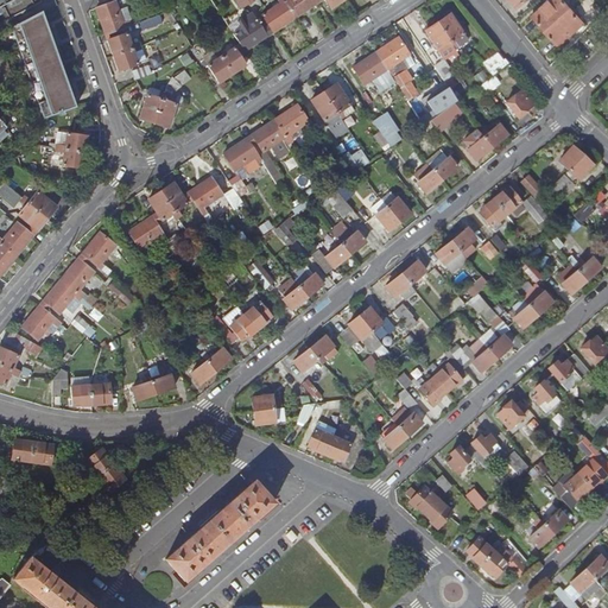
[(188,10),(181,0),(178,0),(170,13),(173,20),(188,10)]
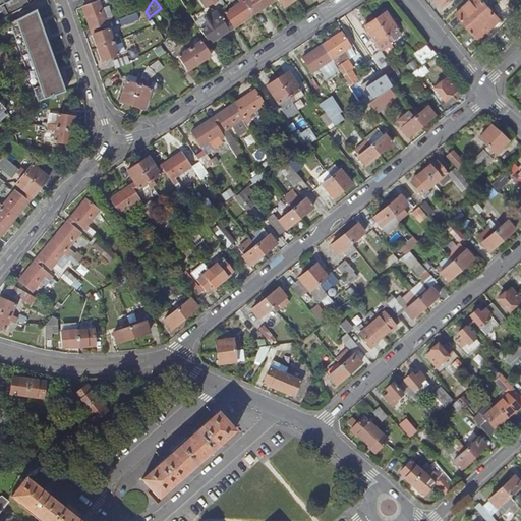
[(253,17),(241,0),(237,0),(240,4),(224,14),(230,23),(235,31),(253,17)]
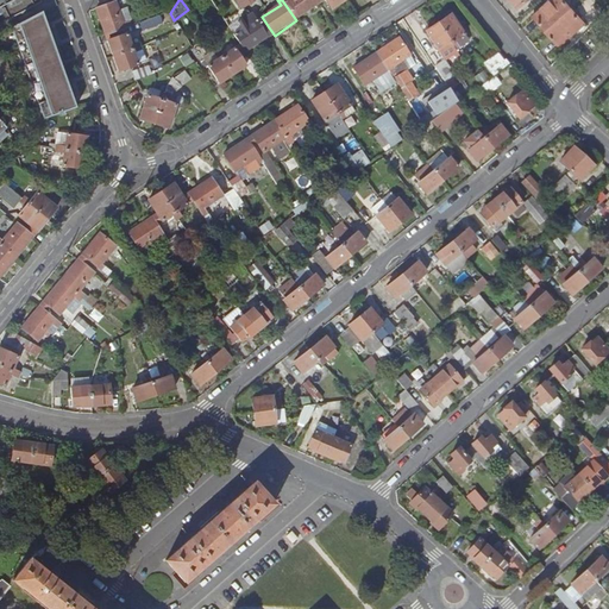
[(316,0),(282,0),(296,20),(320,4),(316,0)]
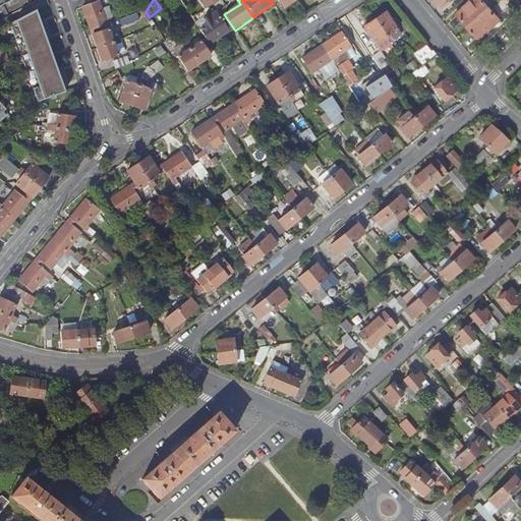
[(469,29),(489,10),(480,0),(474,0),(458,15),(469,29)]
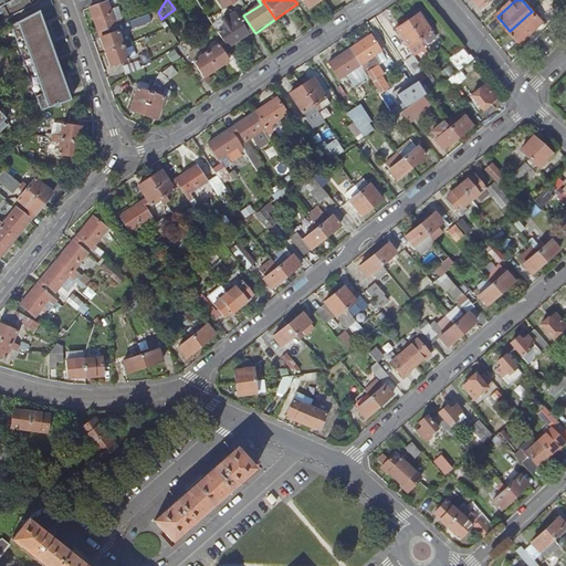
[(111,12),(107,3),(88,10),(97,34),(105,31),(122,24),(121,21),(123,20),(118,9),(111,12)]
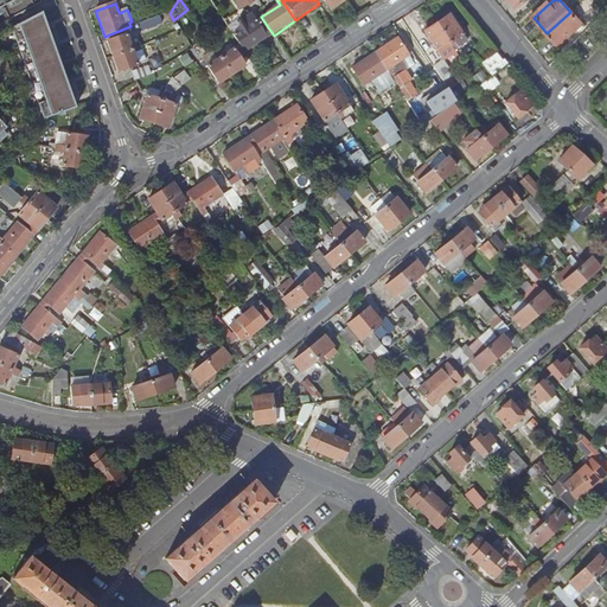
[(560,48),(583,25),(570,12),(547,33),(560,48)]
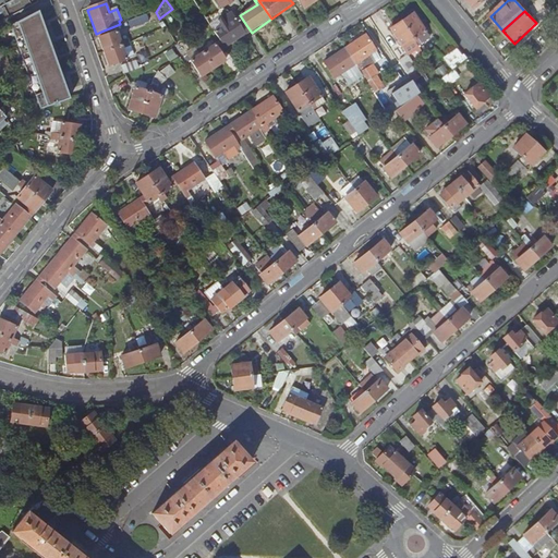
[(70,99),(38,12),(16,24),(47,108),(70,99)]
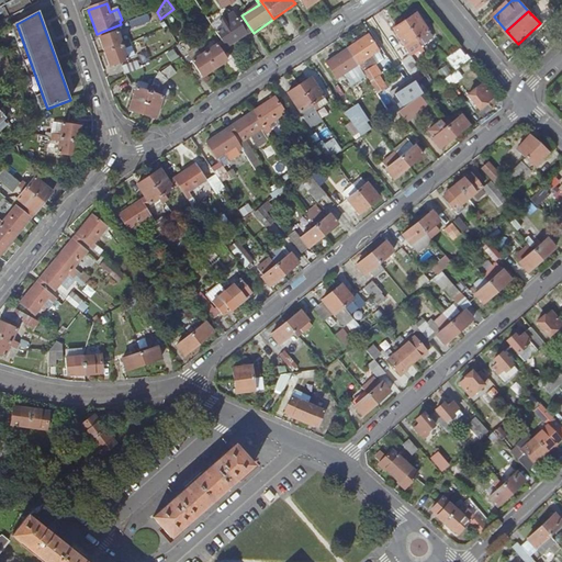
[(226,49),(247,36),(243,29),(233,14),(220,23),(223,27),(215,33),(222,43),(226,49)]
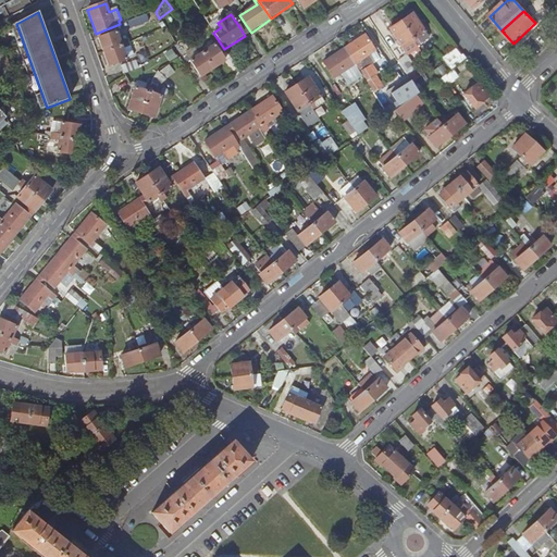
[(412,14),(400,22),(417,46),(420,45),(429,39),(424,34),(412,14)]
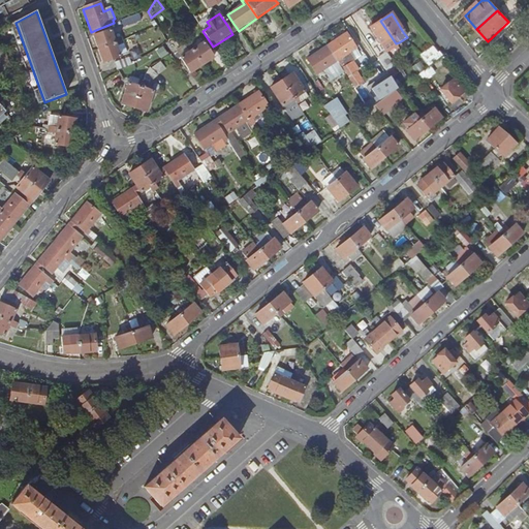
[(138,14),(122,21),(125,28),(141,22),(138,14)]
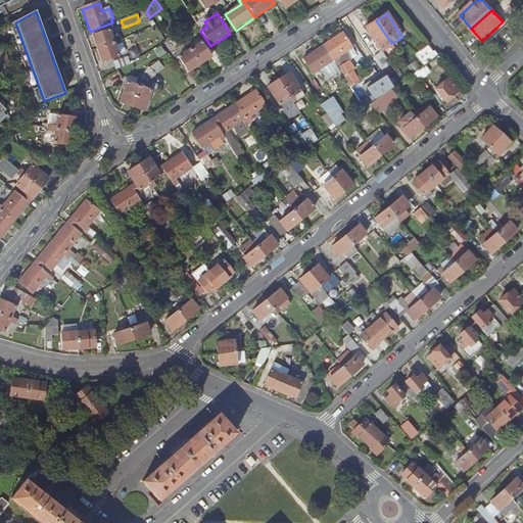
[(391,43),(376,20),(366,27),(383,53),(391,48),(393,51),(395,49),(391,43)]
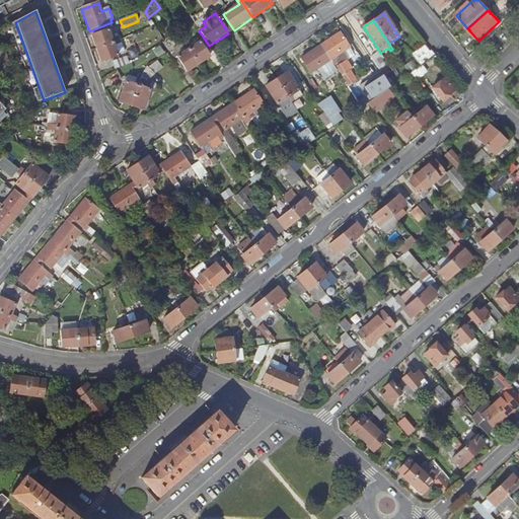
[(44,100),(15,22),(9,24),(38,102),(44,100)]
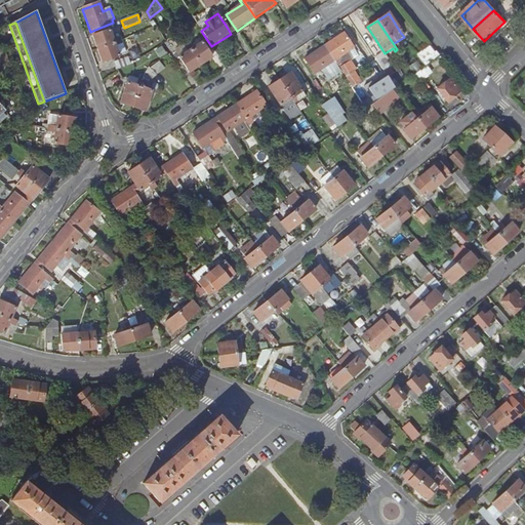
[(237,31),(232,24),(227,27),(231,34),(237,31)]
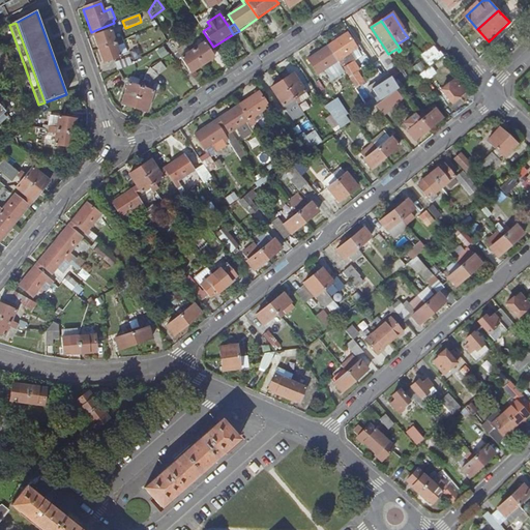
[(115,41),(111,31),(100,35),(93,37),(98,50),(121,41),(120,39),(115,41)]
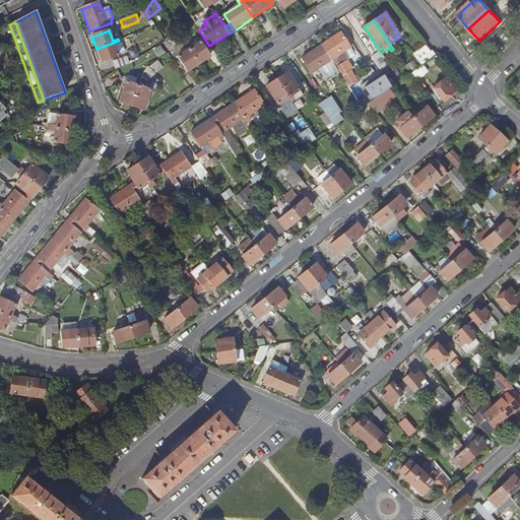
[(360,81),(345,59),(347,58),(344,52),(349,48),(340,34),(321,47),(337,70),(353,94),(363,89),(358,82),(360,81)]
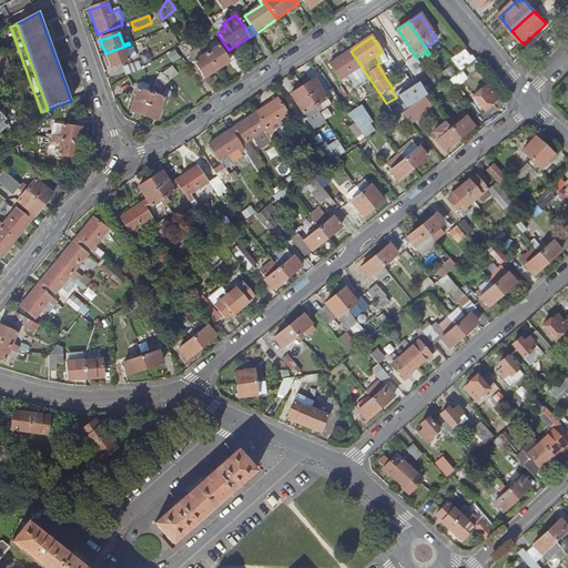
[(219,47),(215,41),(205,47),(210,53),(219,47)]
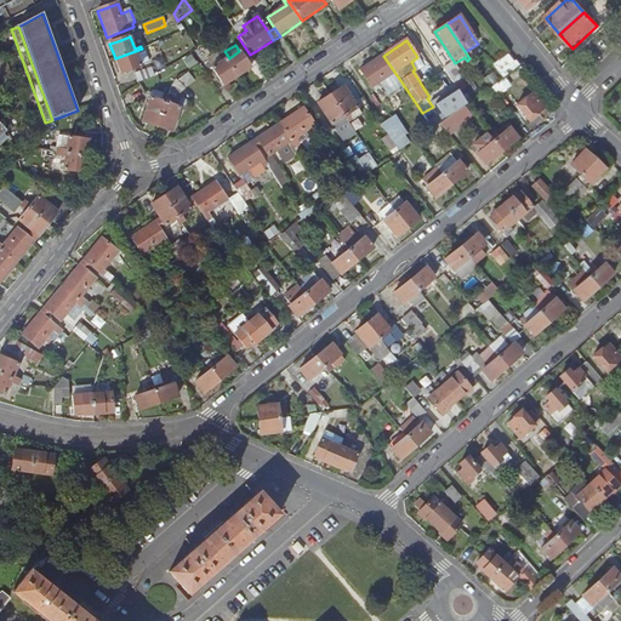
[(250,55),(245,47),(239,51),(245,58),(250,55)]
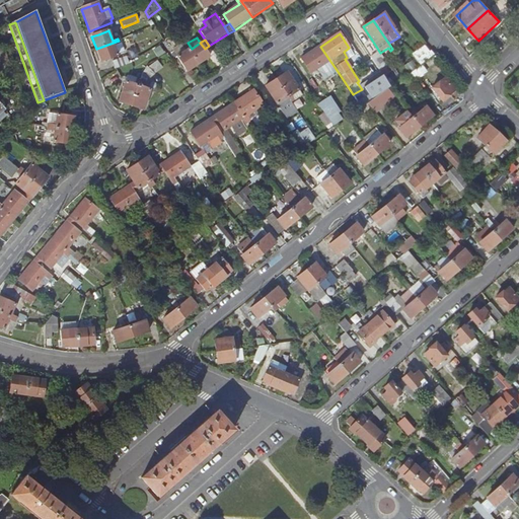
[(124,53),(119,41),(96,49),(100,62),(118,56),(118,55),(124,53)]
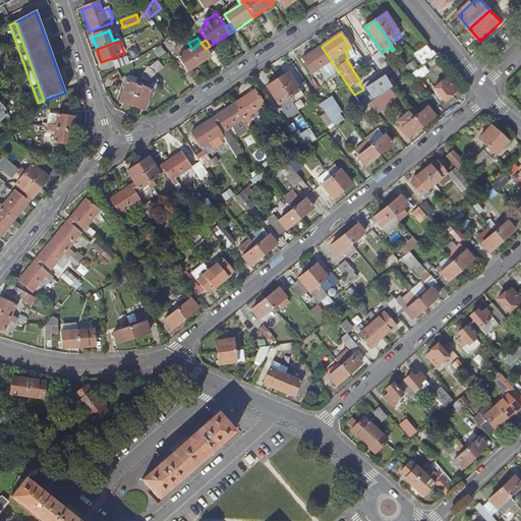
[(211,58),(206,49),(200,43),(192,49),(188,43),(185,45),(199,65),(211,58)]
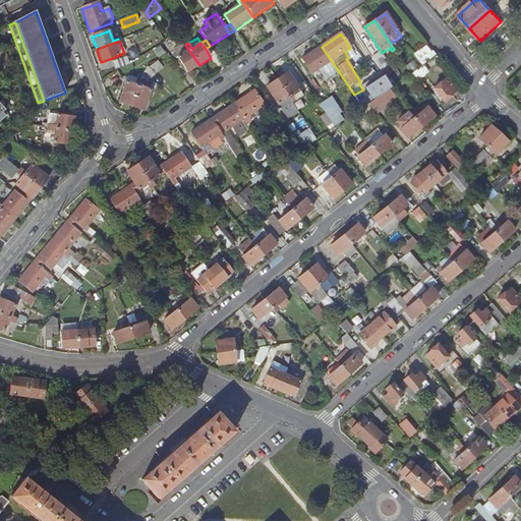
[(430,44),(415,51),(421,62),(437,56),(430,44)]
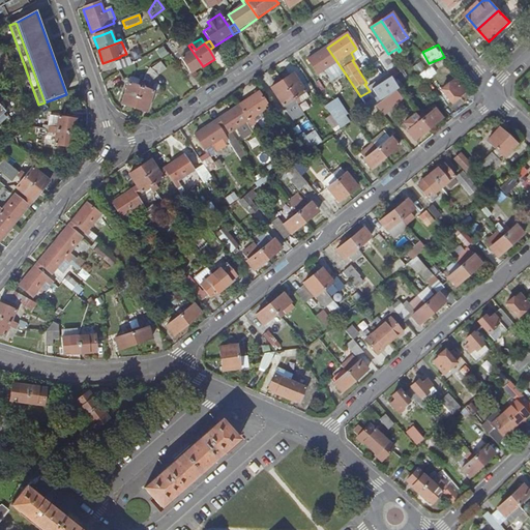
[(203,66),(188,46),(185,48),(188,54),(181,59),(190,74),(203,66)]
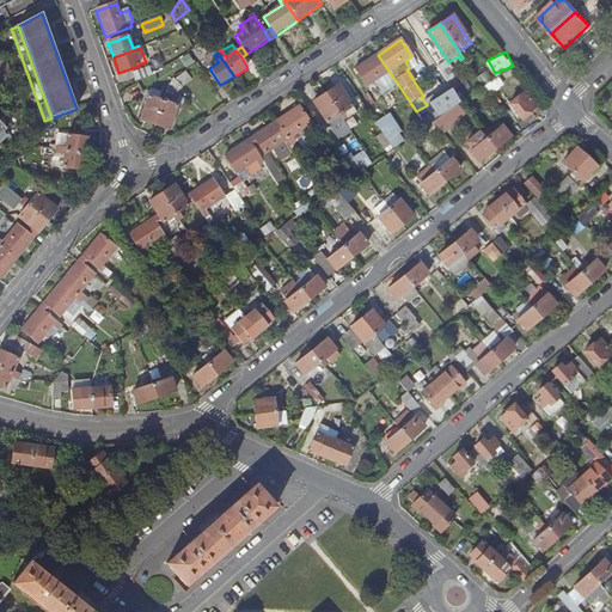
[(218,62),(214,55),(204,62),(209,68),(218,62)]
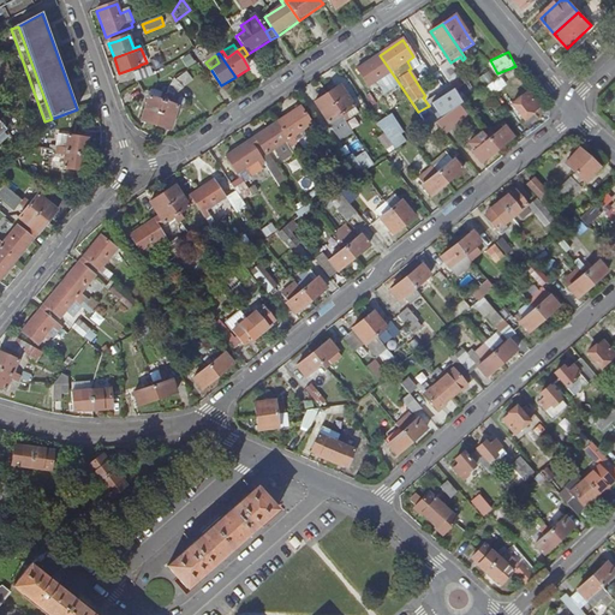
[(383,94),(399,83),(380,55),(357,70),(369,88),(376,83),(383,94)]
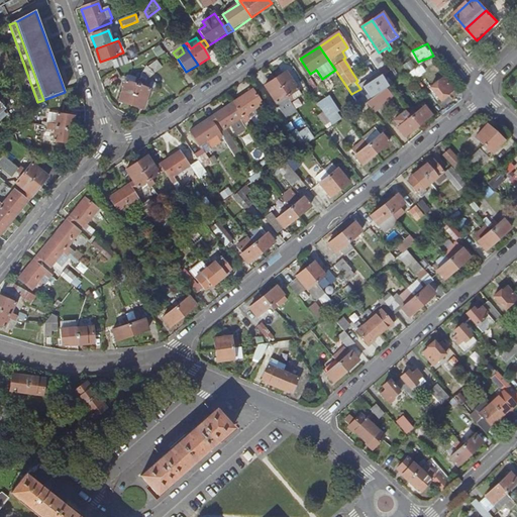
[(379,53),(370,59),(380,74),(382,78),(392,72),(379,53)]
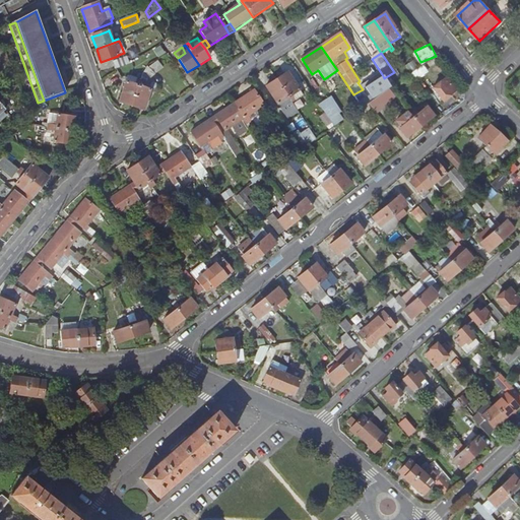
[(127,58),(113,63),(116,70),(130,66),(127,58)]
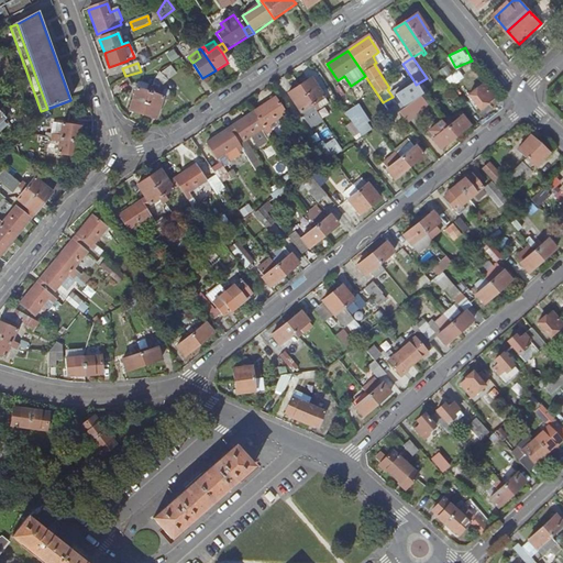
[(473,70),(467,64),(444,80),(450,87),(473,70)]
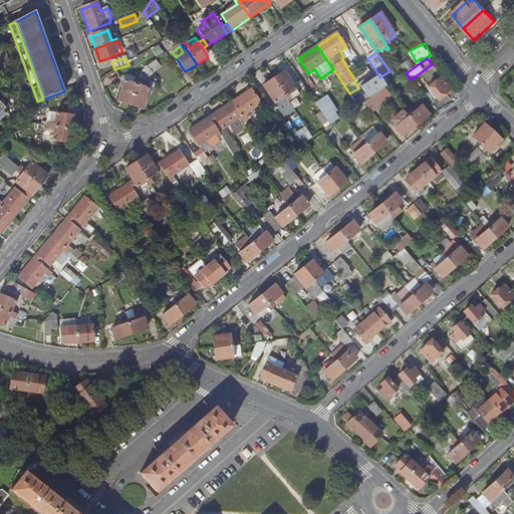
[(139,79),(131,105),(143,109),(149,90),(140,87),(142,81),(144,82),(146,78),(147,78),(154,75),(148,64),(142,67),(139,79)]
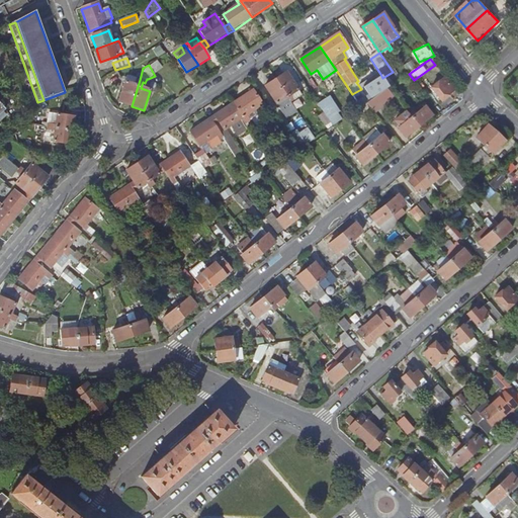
[(297,90),(286,73),(275,80),(290,102),(293,100),(300,96),(297,90)]
